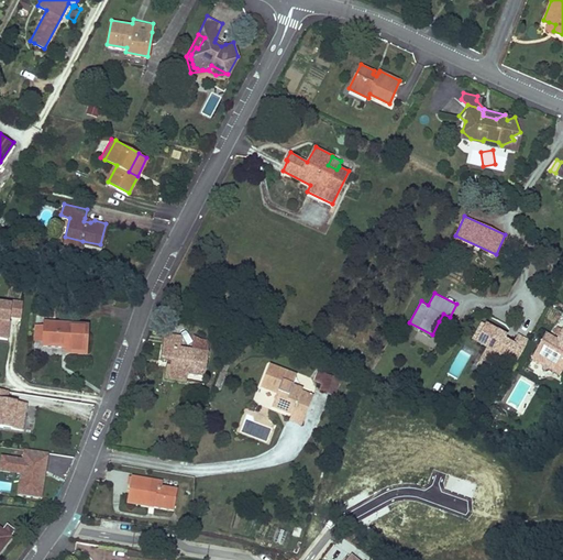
[(0,336),(8,337),(11,315),(22,316),(23,302),(12,299),(12,303),(0,300),(0,336)]
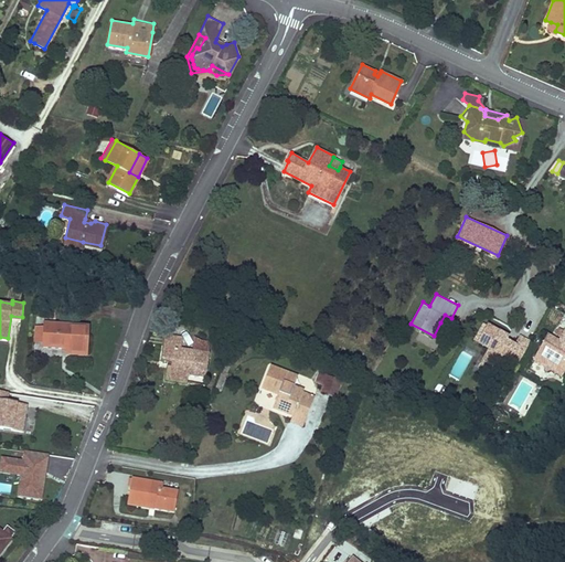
[(447,326),(451,318),(445,315),(440,322),(447,326)]
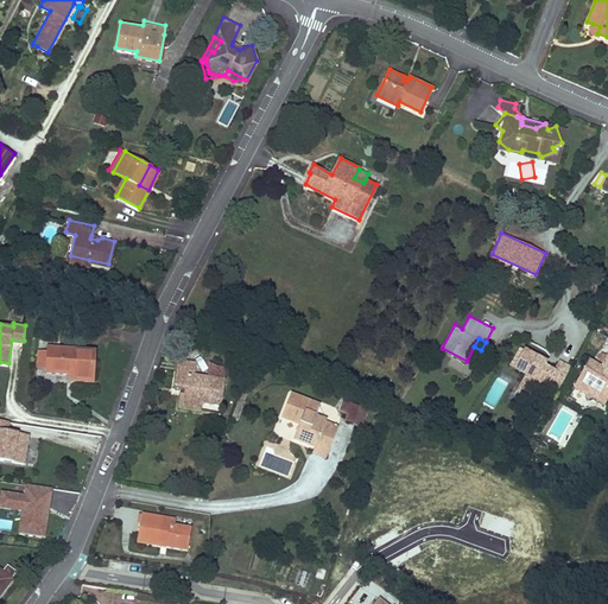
[(49,347),(49,350),(46,367),(46,372),(67,373),(67,369),(73,370),(73,373),(73,377),(93,380),(95,349),(49,347)]
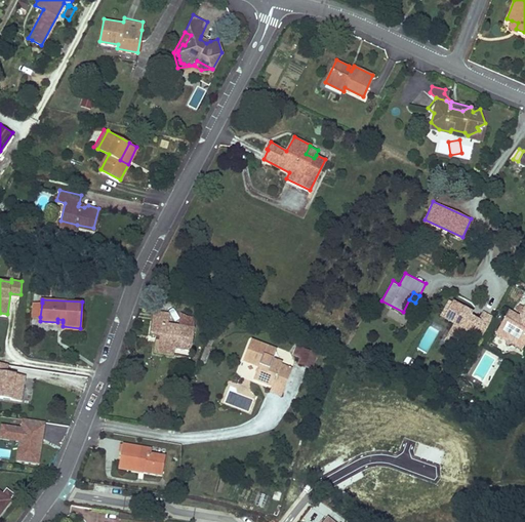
[(481,334),(492,315),(483,310),(478,319),(469,314),(471,310),(452,300),(444,315),(455,321),(446,337),(457,344),(463,332),(470,335),(473,330),(481,334)]
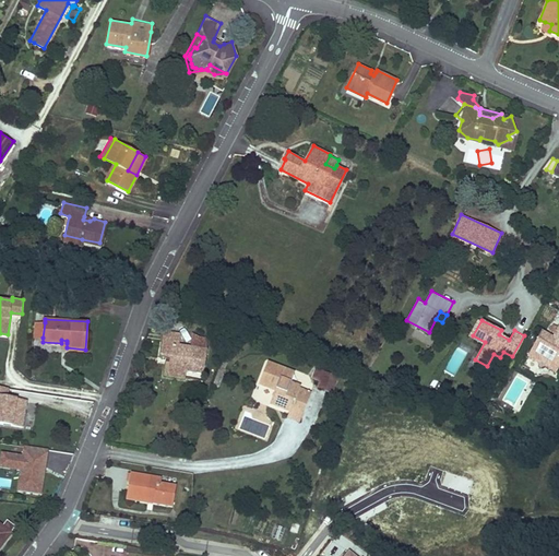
[(43,338),(45,322),(35,322),(34,336),(43,338)]
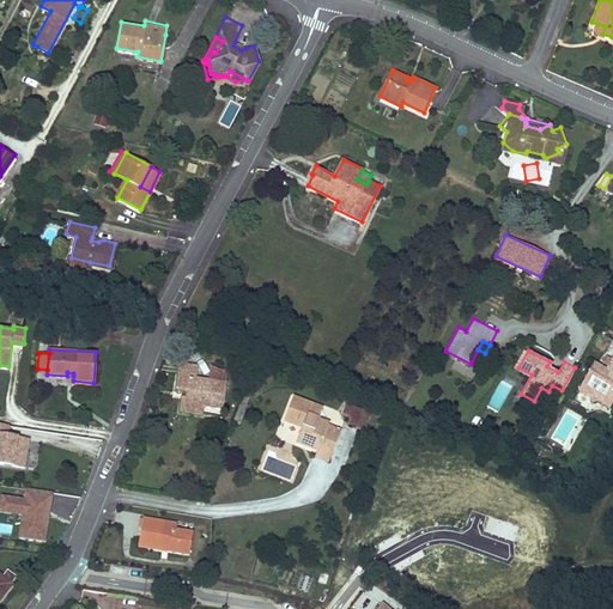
[(595,397),(608,405),(612,396),(612,355),(606,367),(593,360),(578,387),(593,395),(593,399),(595,397)]
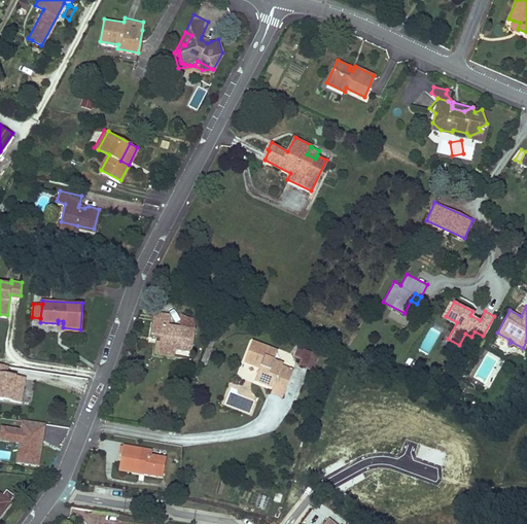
[(154,311),(152,321),(170,323),(171,313),(154,311)]
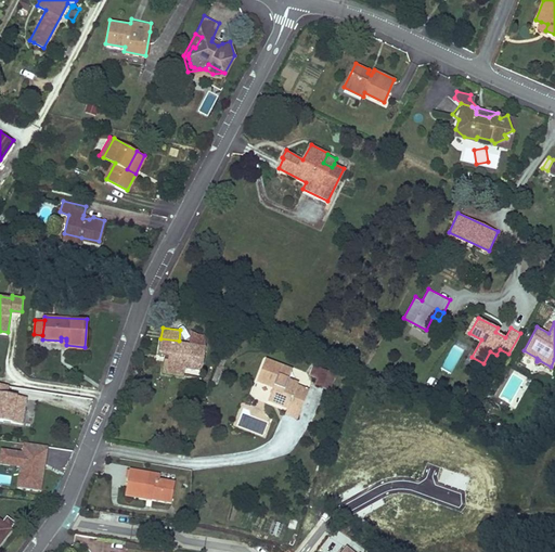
[(192,332),(190,342),(204,344),(205,333),(192,332)]
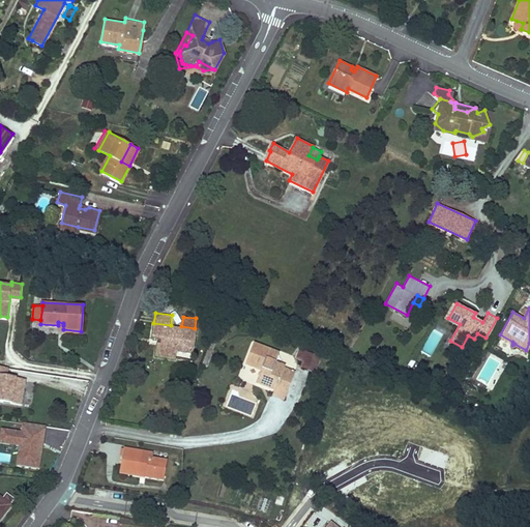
[(181,326),(171,325),(153,323),(151,335),(158,337),(163,338),(162,343),(157,342),(155,354),(175,356),(176,349),(193,352),(196,329),(195,328),(181,326)]
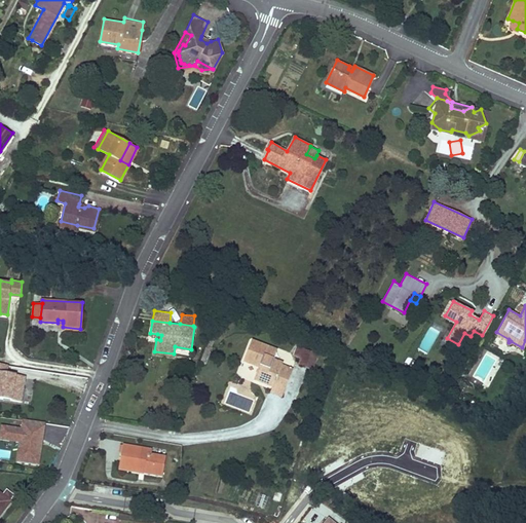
[(268,356),(271,347),(251,339),(243,359),(259,366),(254,378),(272,385),(275,377),(287,382),(292,368),(282,364),(282,362),(272,358),(268,356)]
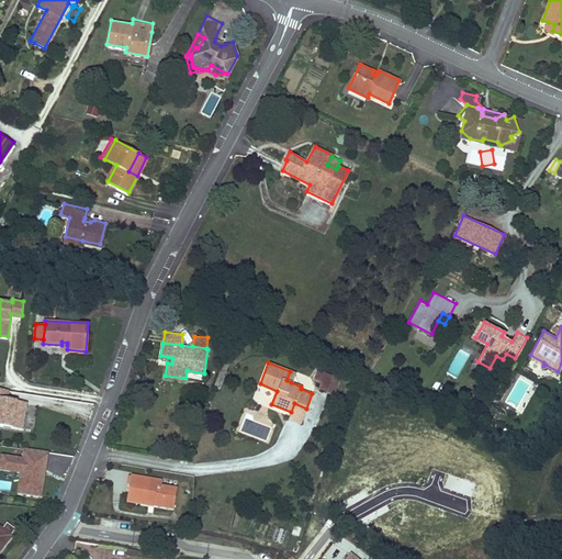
[(323,379),(326,372),(317,369),(315,376),(323,379)]
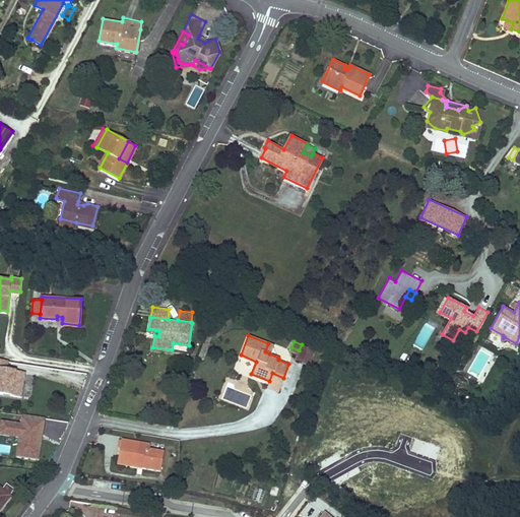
[(314,349),(302,344),(299,350),(297,358),(309,363),(314,349)]
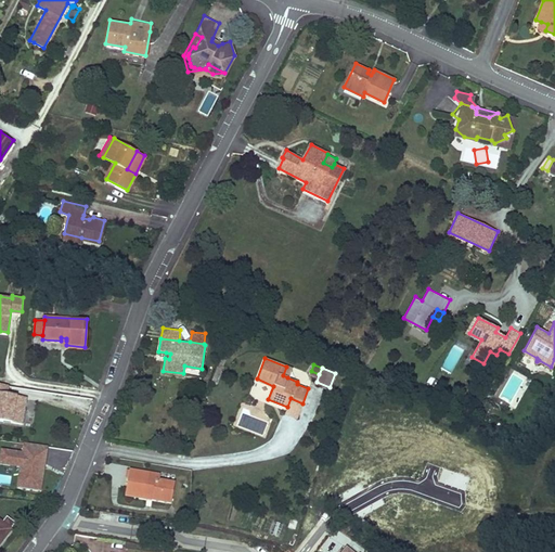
[(434,384),(437,379),(429,374),(426,381),(434,384)]
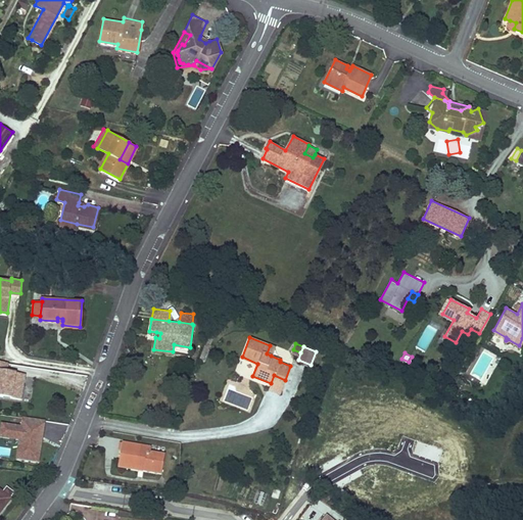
[(0,394),(21,398),(21,399),(32,402),(36,375),(7,370),(8,361),(0,359),(0,394)]
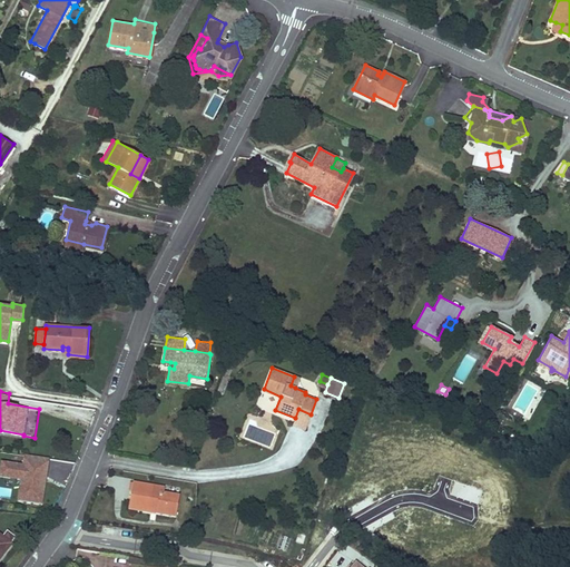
[(298,409),(295,418),(294,421),(306,427),(311,414),(298,409)]
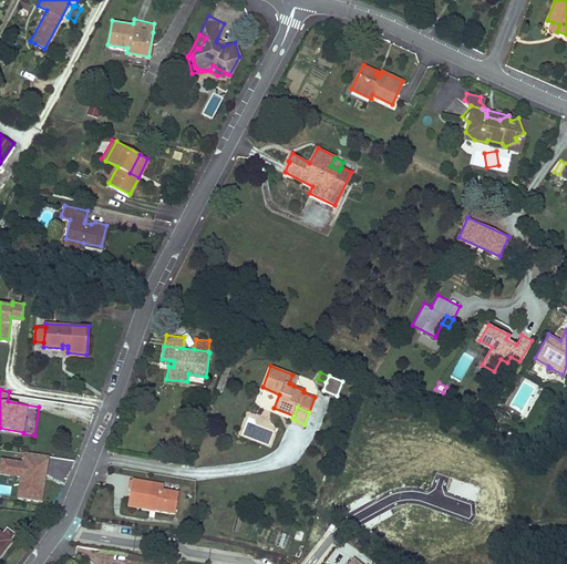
[(20,495),(43,499),(48,469),(44,469),(44,464),(48,464),(50,453),(27,450),(24,460),(3,458),(1,471),(22,474),(20,495)]
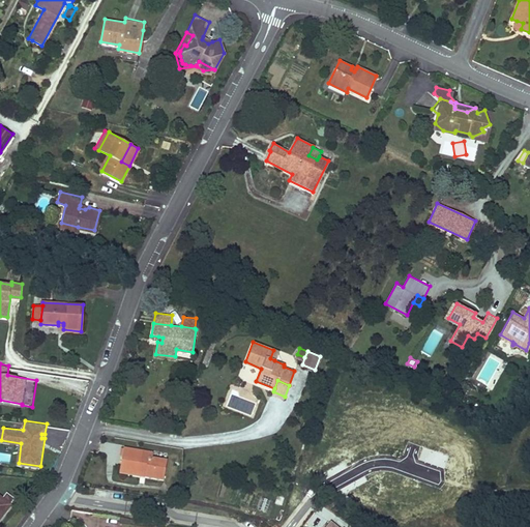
[(123,446),(120,467),(145,471),(144,474),(164,477),(167,459),(151,456),(152,451),(123,446)]
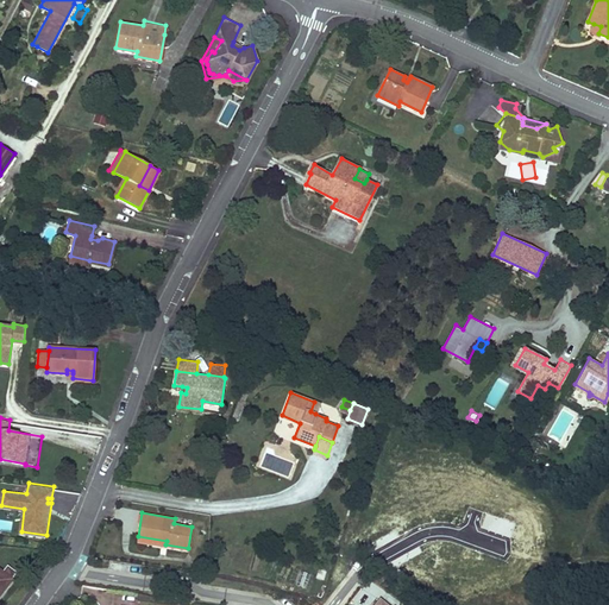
[(5,572),(12,578),(18,571),(11,565),(5,572)]
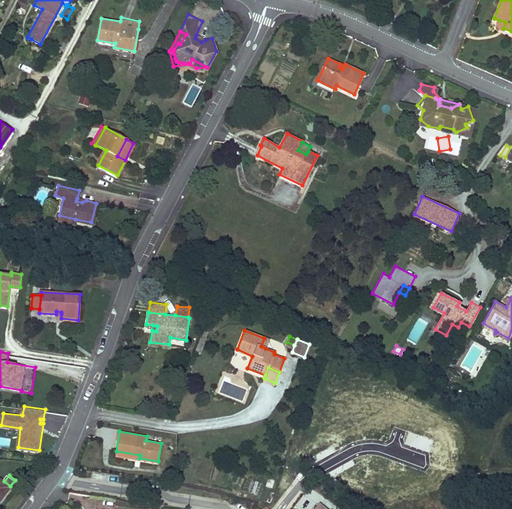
[(0,499),(10,486),(4,481),(0,477),(0,499)]
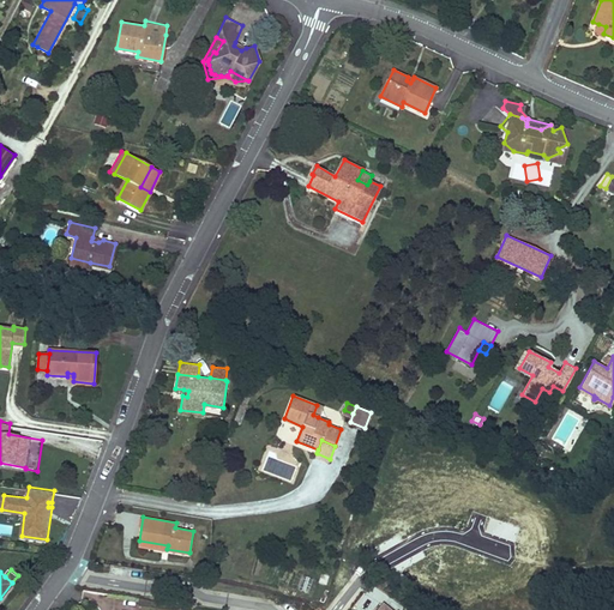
[(295,572),(293,587),(308,590),(311,574),(295,572)]
